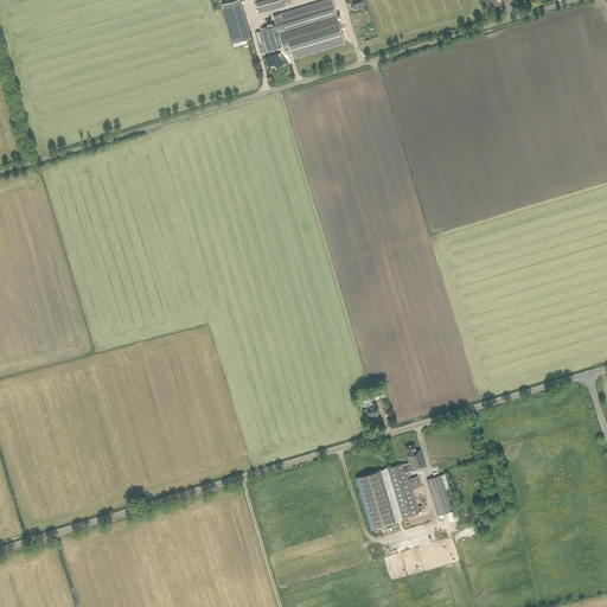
[(232,43),(251,38),(240,0),(236,0),(222,5),(232,43)]
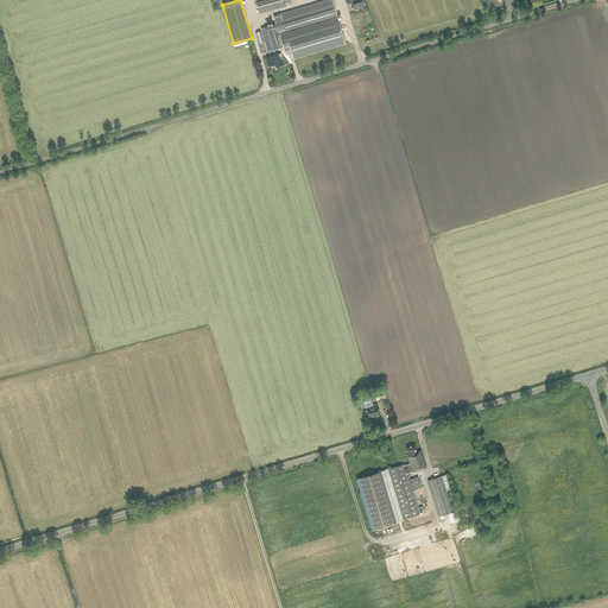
[(260,13),(285,6),(283,0),(266,0),(257,2),(260,13)]
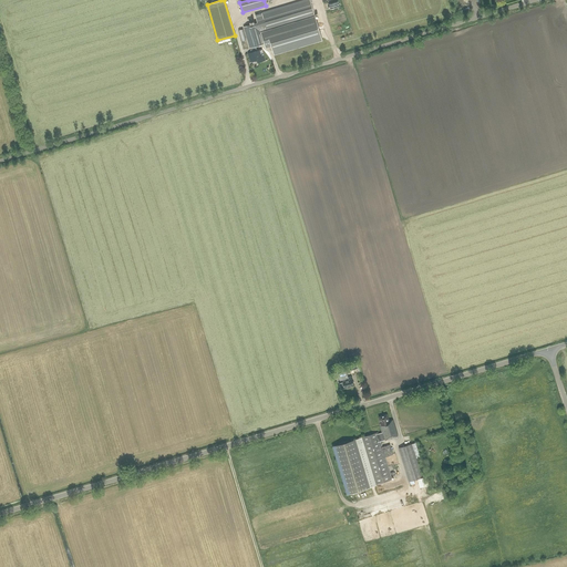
[(274,55),(322,40),(310,0),(307,0),(263,13),(264,18),(257,20),(258,22),(244,27),(250,48),(251,52),(248,53),(250,62),(257,60),(257,62),(265,60),(264,53),(260,54),(259,50),(257,51),(256,47),(265,43),(266,48),(271,47),(274,55)]
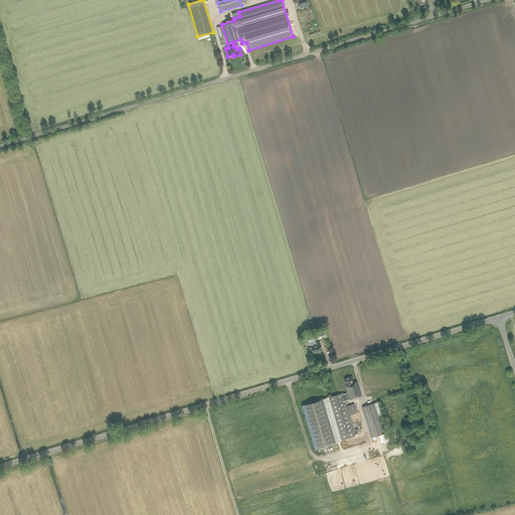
[(316,342),(315,339),(317,338),(316,334),(309,336),(310,339),(308,340),(309,345),(311,345),(313,352),(321,350),(319,341),(316,342)]
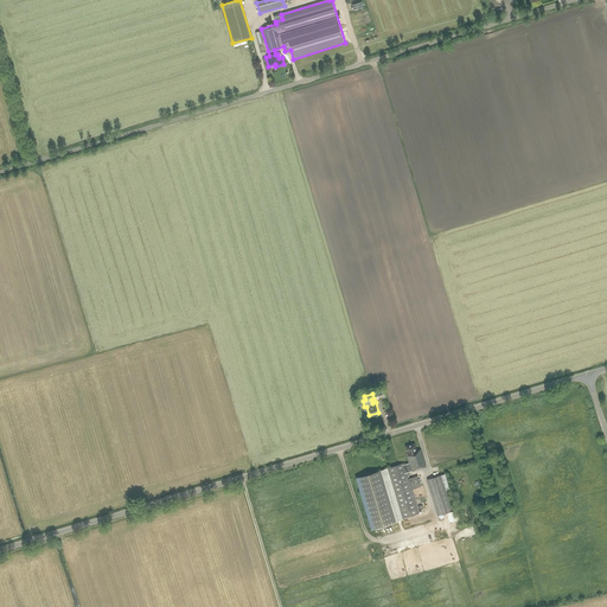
[(416,452),(415,443),(406,447),(408,455),(407,457),(409,462),(406,464),(404,462),(356,478),(371,530),(403,519),(403,518),(419,513),(411,490),(421,487),(417,475),(409,479),(407,472),(411,471),(426,467),(421,451),(416,452)]
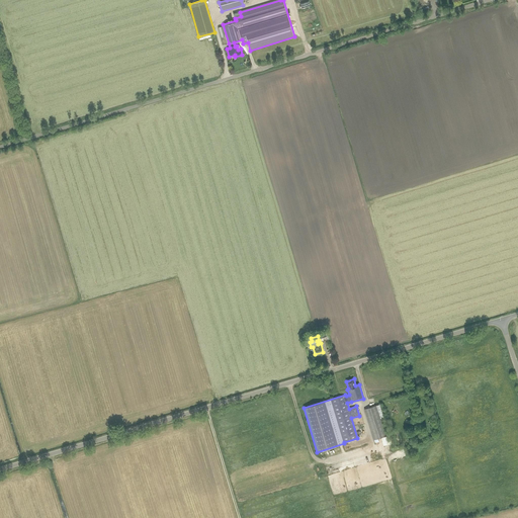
[(374,439),(385,436),(376,406),(364,409),(374,439)]
